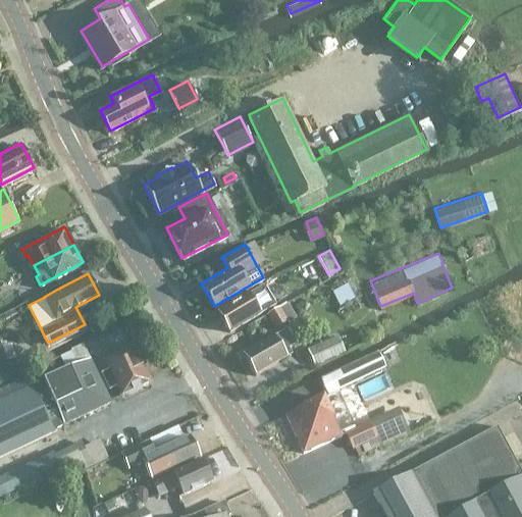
[(275,301),(264,281),(217,309),(229,328),(275,301)]
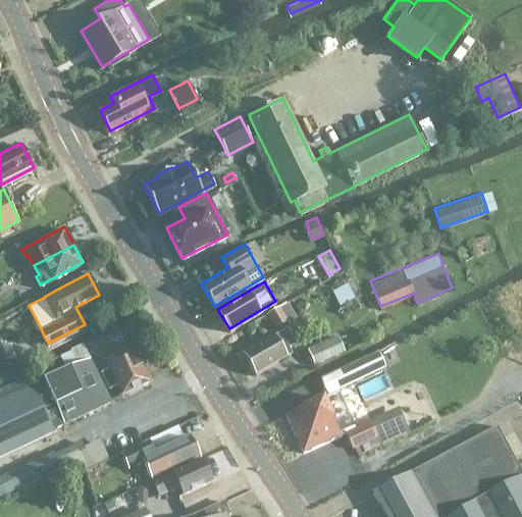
[(347,281),(332,289),(340,303),(353,296),(347,281)]
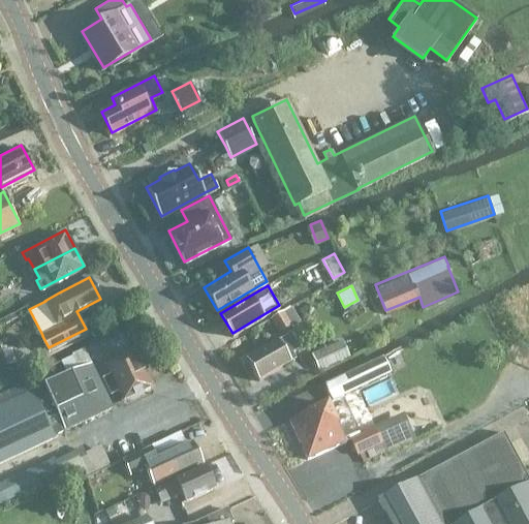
[(300,317),(291,303),(271,315),(278,330),(300,317)]
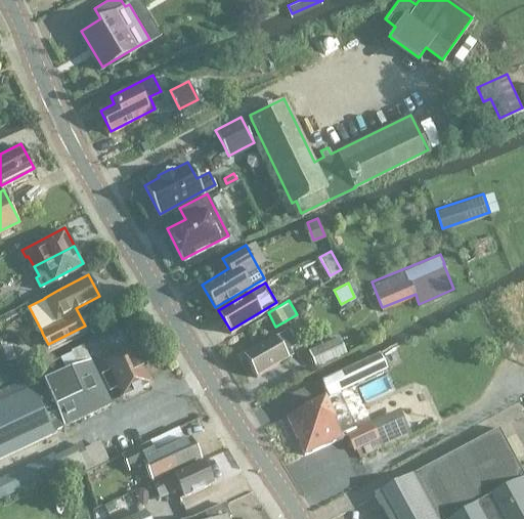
[(275,335),(244,353),(256,375),(292,353),(289,347),(297,342),(290,329),(289,330),(288,329),(275,335)]
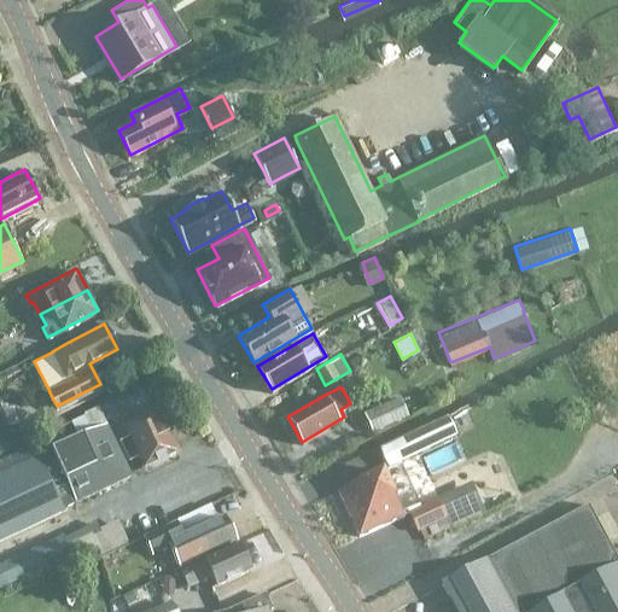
[(372,430),(408,413),(400,395),(363,412),(372,430)]
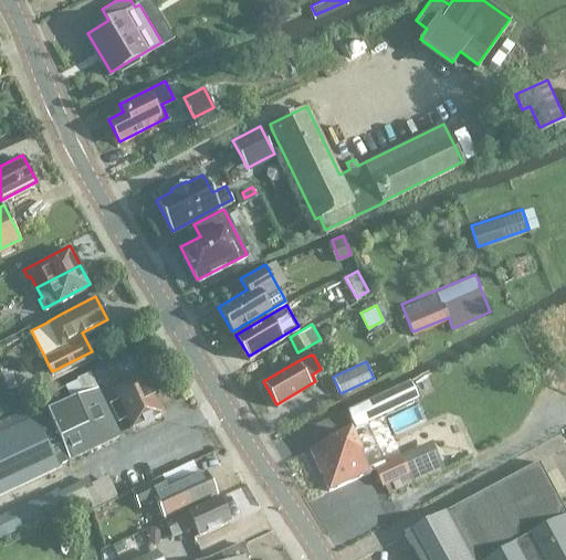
[(72,399),(97,387),(90,370),(77,376),(79,378),(65,384),(72,399)]
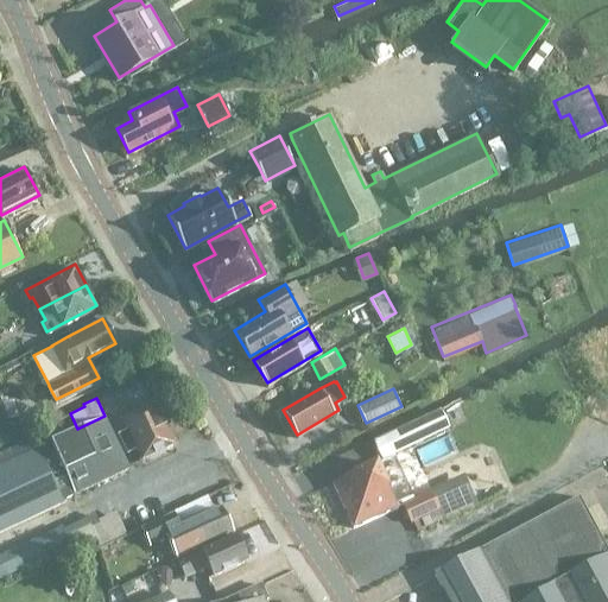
[(154,401),(122,416),(128,426),(121,430),(131,449),(137,445),(143,458),(175,443),(154,401)]
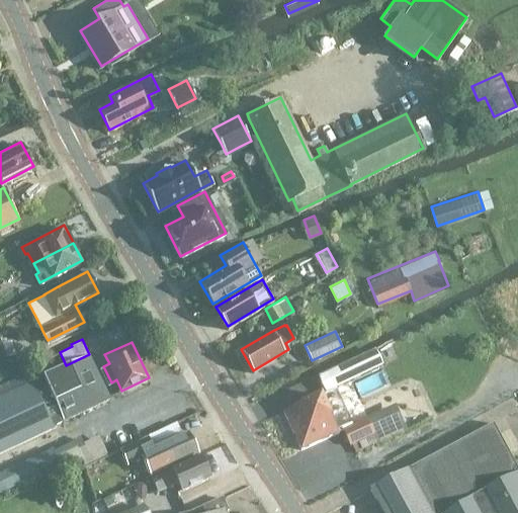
[(336,387),(380,365),(383,364),(376,348),(372,349),(318,375),(324,390),(325,392),(336,387)]
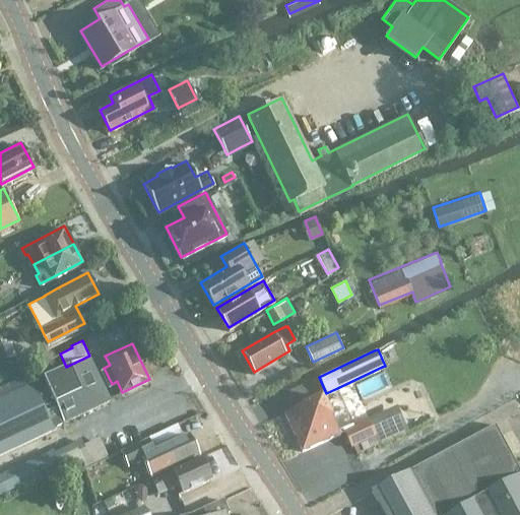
[(66,367),(31,383),(51,426),(63,420),(110,397),(89,356),(66,367)]
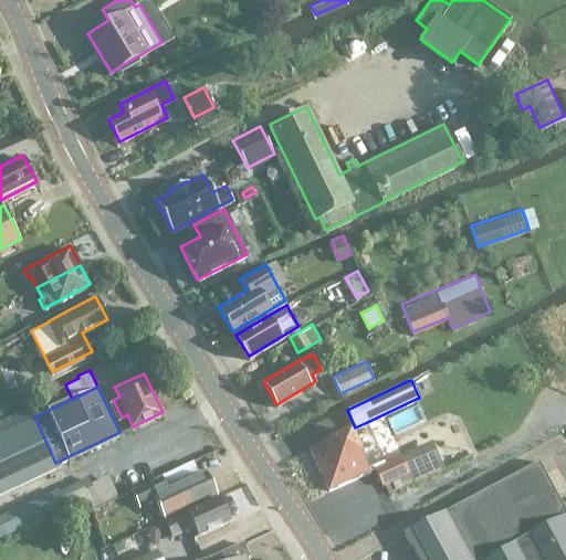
[(0,490),(56,465),(55,463),(34,416),(29,407),(0,420),(0,490)]
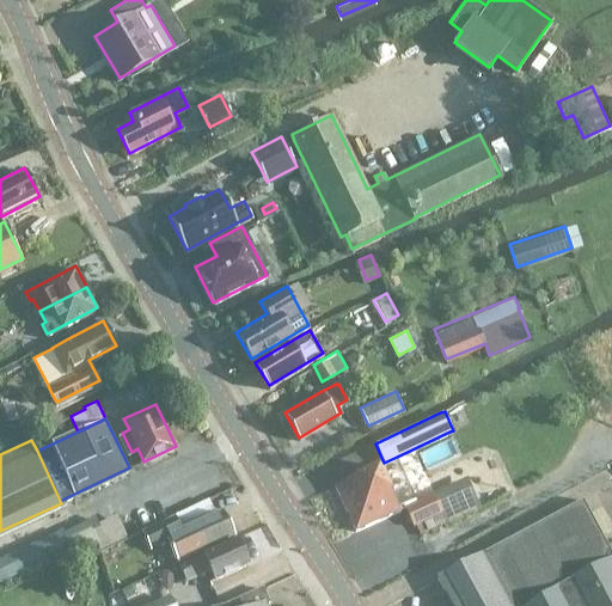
[(380,461),(335,483),(356,528),(402,507),(401,506),(405,505),(417,499),(397,457),(384,463),(383,460),(380,461)]
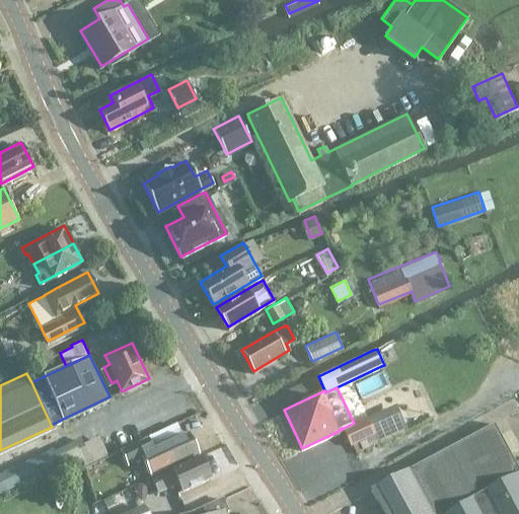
[(354,423),(344,428),(351,443),(374,433),(367,417),(354,423)]
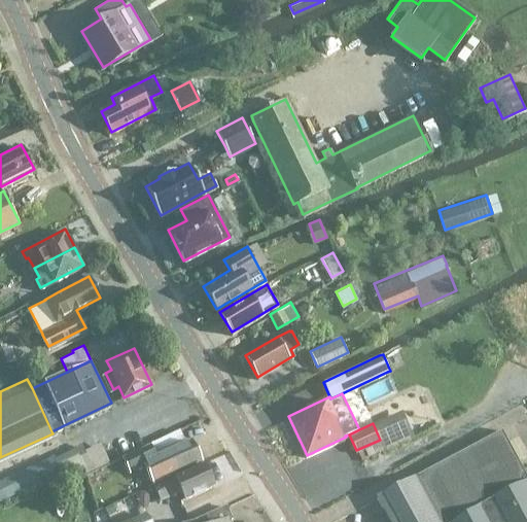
[(526,521),(526,475),(502,427),(376,495),(389,521),(526,521)]
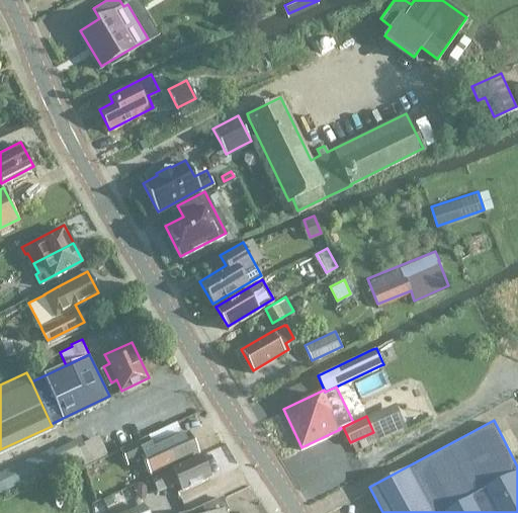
[(143,455),(151,474),(198,451),(188,430),(154,446),(148,434),(120,447),(127,462),(143,455)]
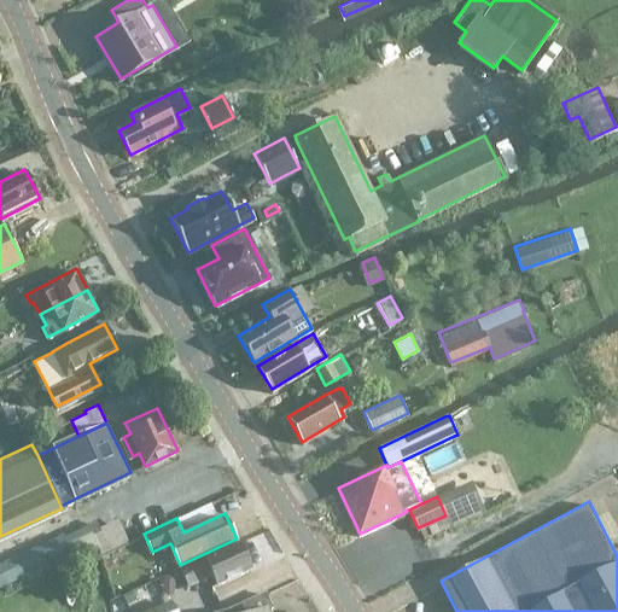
[(95,519),(87,524),(97,548),(99,552),(126,540),(116,518),(99,525),(95,519)]
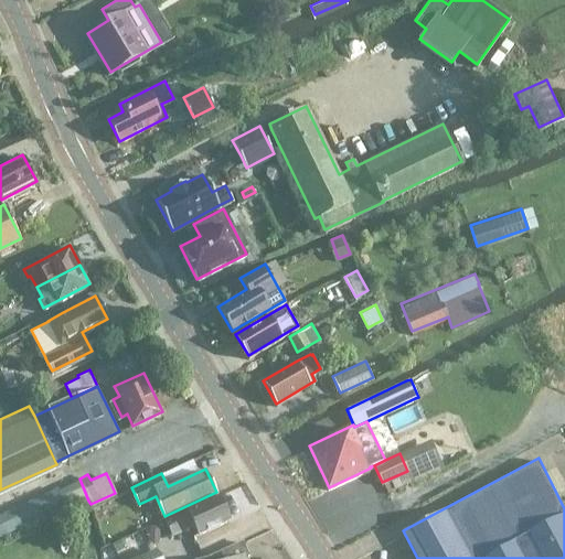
[(80,479),(57,488),(64,503),(67,508),(67,509),(88,501),(80,479)]
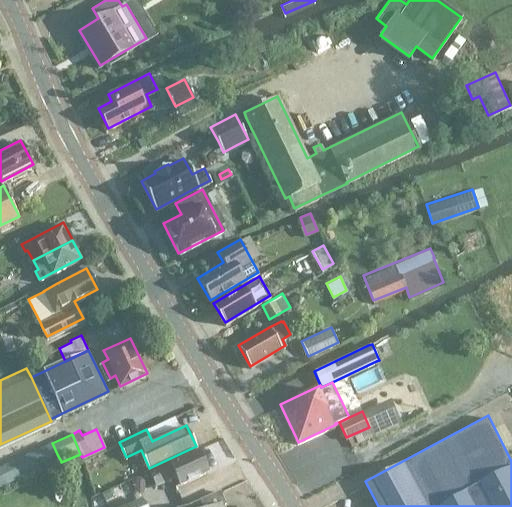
[(51,440),(0,463),(0,483),(34,468),(37,473),(61,461),(58,456),(52,443),(51,440)]
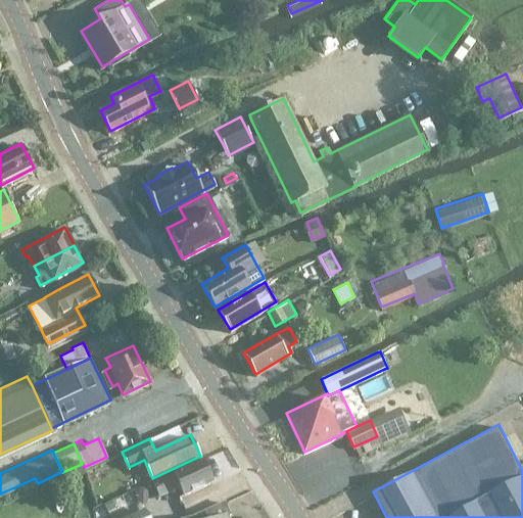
[(180,485),(183,493),(211,480),(202,460),(174,473),(154,482),(160,495),(180,485)]
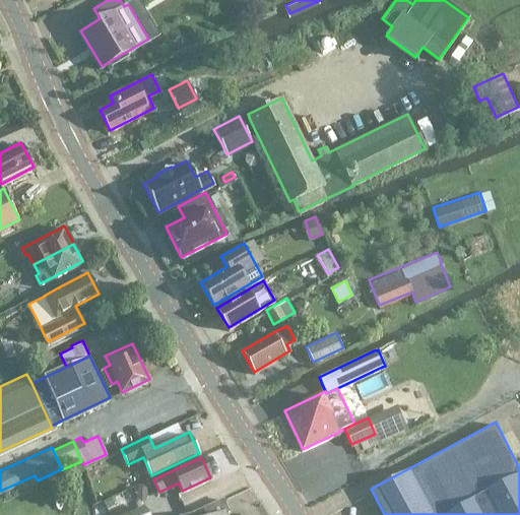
[(226,514),(224,511),(229,509),(223,497),(183,514),(226,514)]
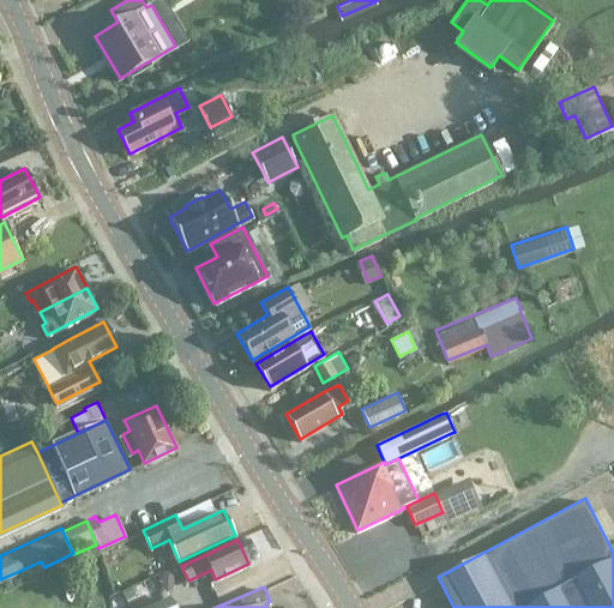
[(173,607),(168,596),(142,607),(173,607)]
